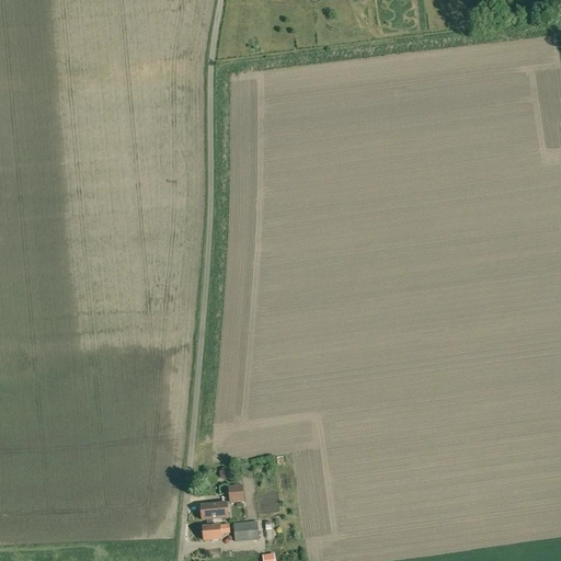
[(224,480),(228,480),(231,476),(230,471),(227,468),(222,469),(219,472),(220,477),(224,480)]
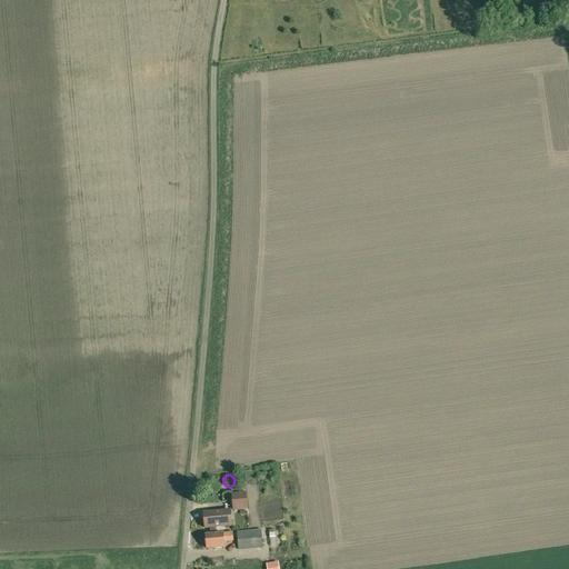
[(233,510),(247,509),(245,492),(231,493),(232,500),(233,510)]
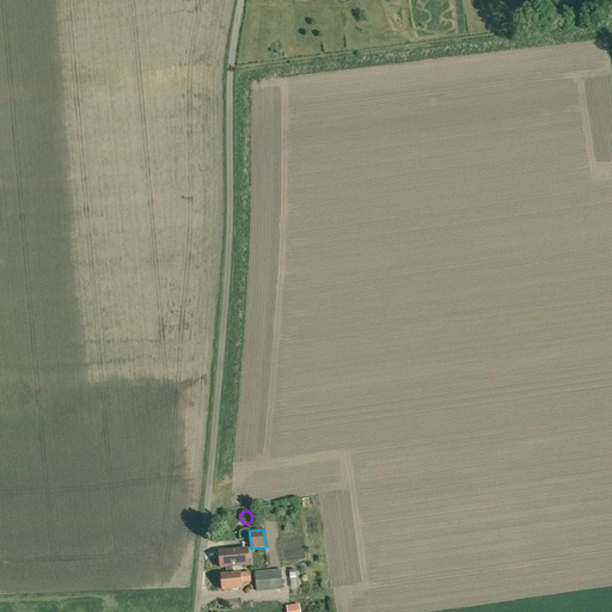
[(226,568),(226,571),(232,570),(232,568),(249,565),(248,550),(219,552),(221,569),(226,568)]
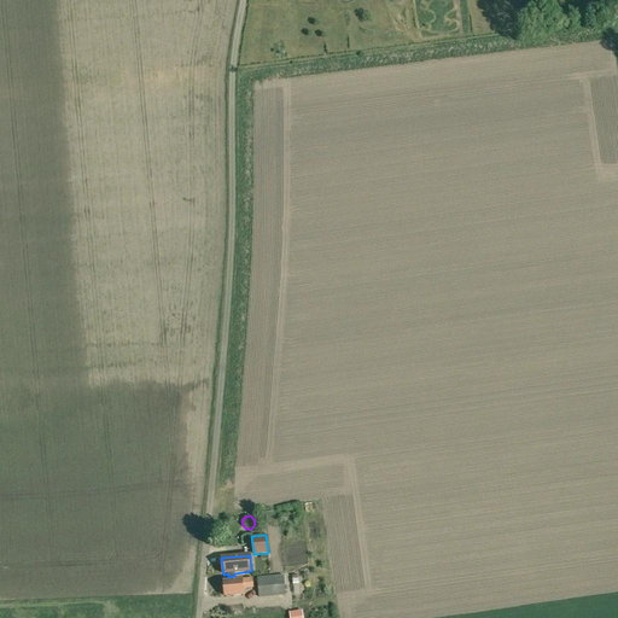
[(234,576),(228,577),(228,582),(223,582),(225,596),(244,595),(243,589),(254,588),(252,579),(235,581),(234,576)]
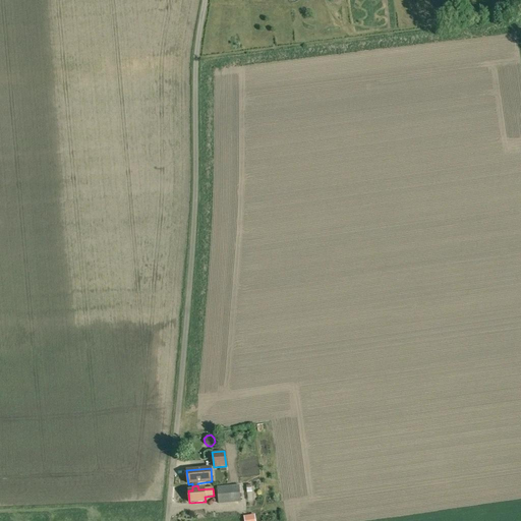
[(218,504),(241,502),(239,485),(217,487),(218,504)]
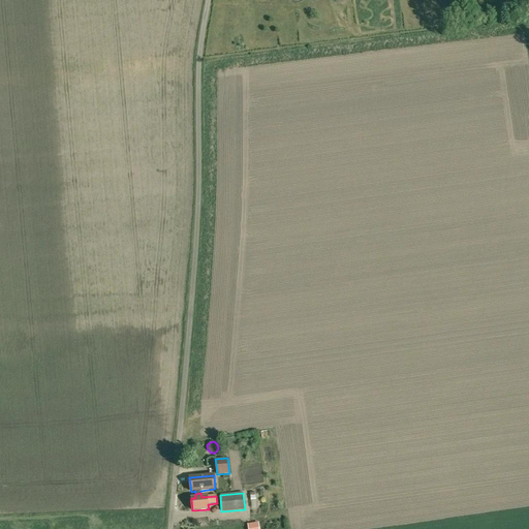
All buildings are outlined.
